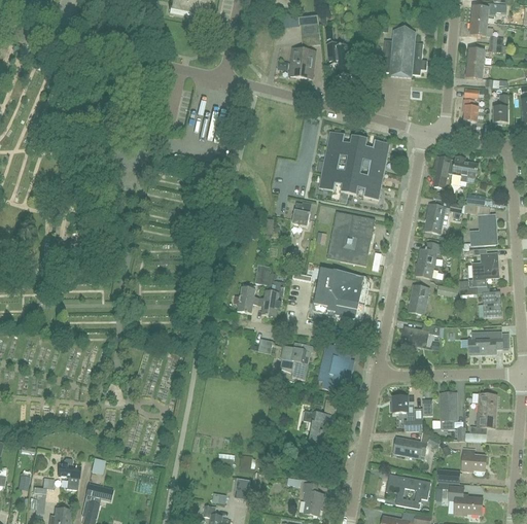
[(171,0),(170,9),(169,10),(185,13),(187,16),(190,14),(199,16),(200,15),(199,15),(200,10),(207,11),(209,0),(43,0),(49,2),(49,3),(50,0),(171,0)]
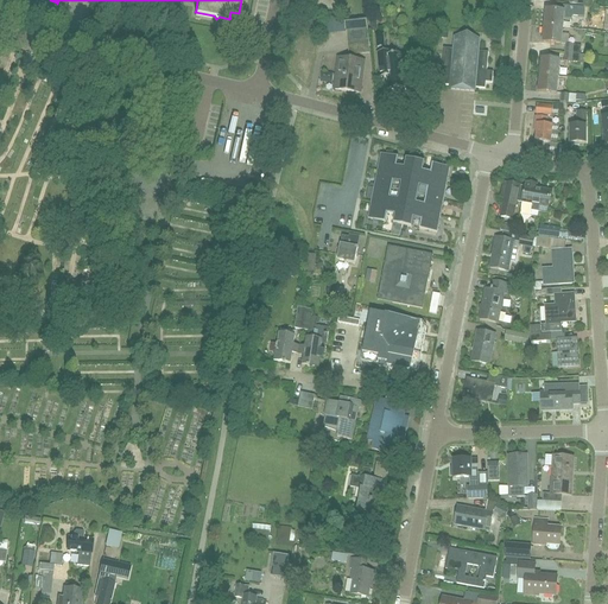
[(545,6),(544,23),(563,24),(564,8),(545,6)]
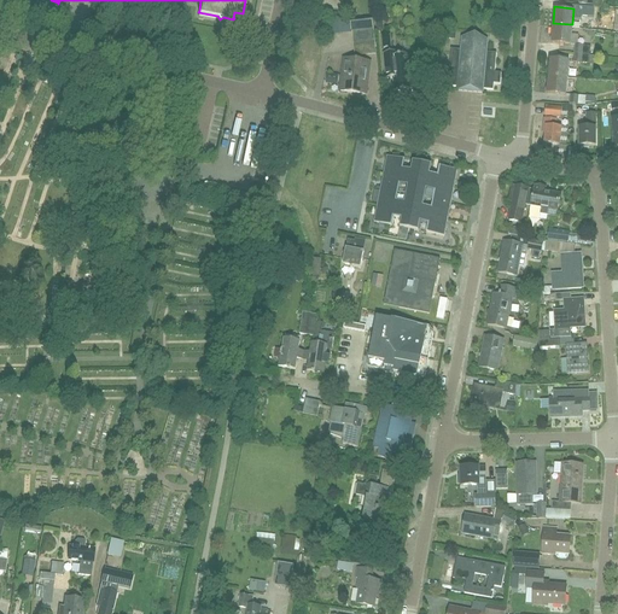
[(327,16),(337,17),(339,10),(328,7),(327,16)]
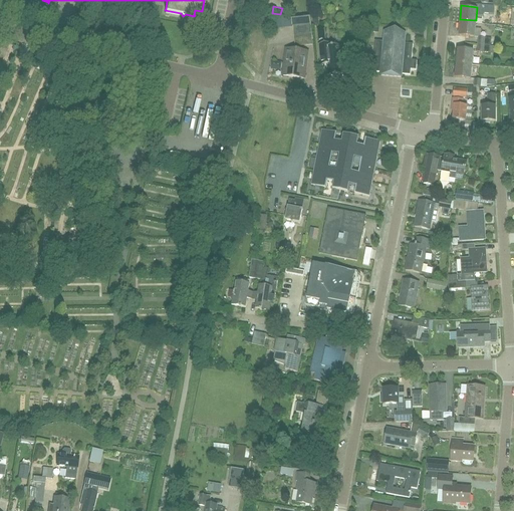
[(282,72),(304,75),(307,49),(300,48),(300,42),(312,41),(309,12),(291,14),(291,13),(281,14),(282,25),(292,24),(292,23),(293,23),(295,43),(295,47),(286,46),(282,72)]
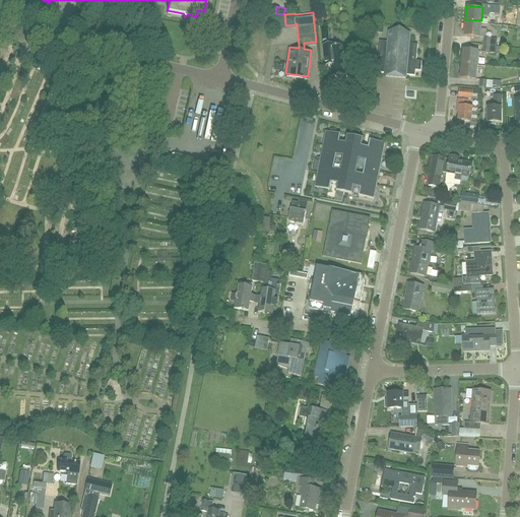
[(481,20),(465,19),(464,33),(483,35),(482,42),(496,44),(496,43),(497,36),(485,35),(486,25),(480,25),(481,20)]
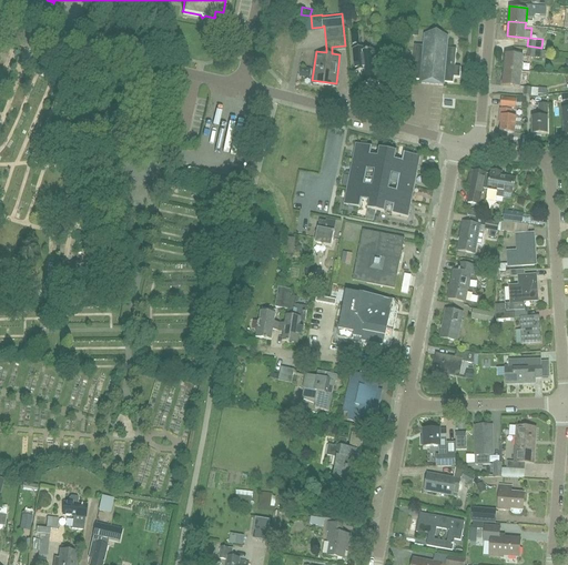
[(412,70),(412,76),(453,80),(454,73),(459,74),(460,64),(455,63),(456,46),(447,44),(448,34),(437,28),(425,32),(424,42),(414,41),(413,60),(407,59),(406,69),(412,70)]
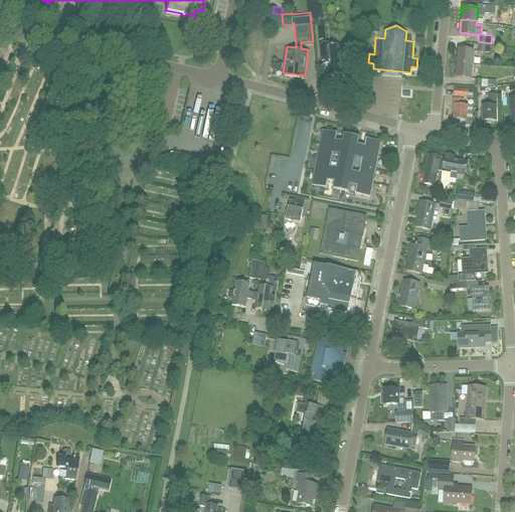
[(329,72),(343,71),(342,60),(344,60),(342,42),(331,43),(331,40),(320,41),(322,62),(328,61),(329,72)]
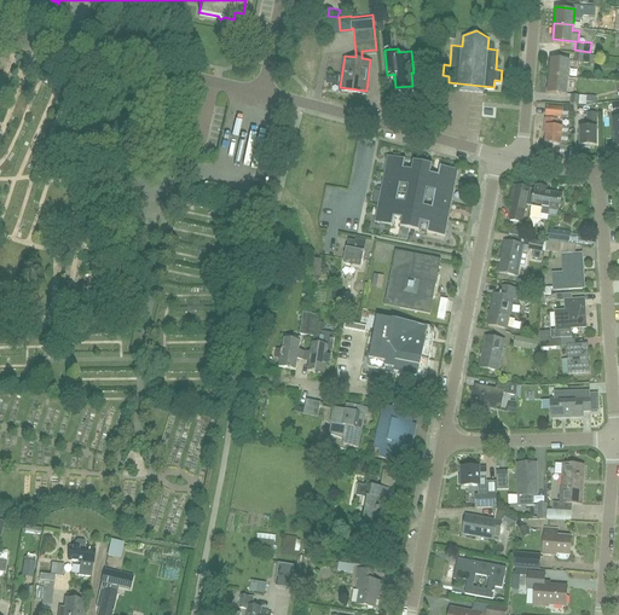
[(590,52),(574,50),(573,58),(599,61),(600,52),(590,51),(590,52)]
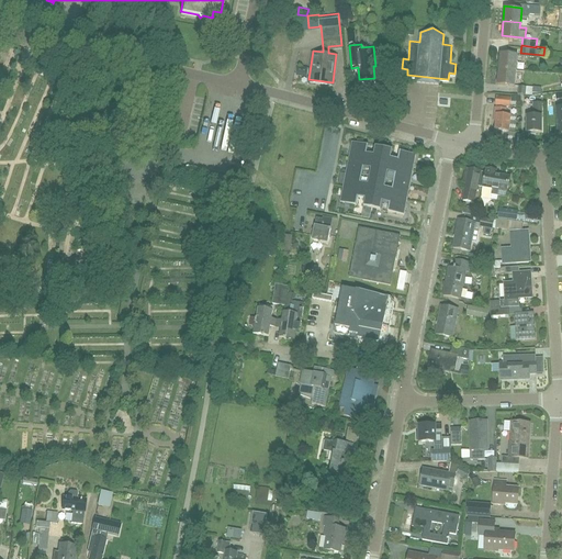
[(498,66),(516,68),(517,53),(501,52),(498,66)]
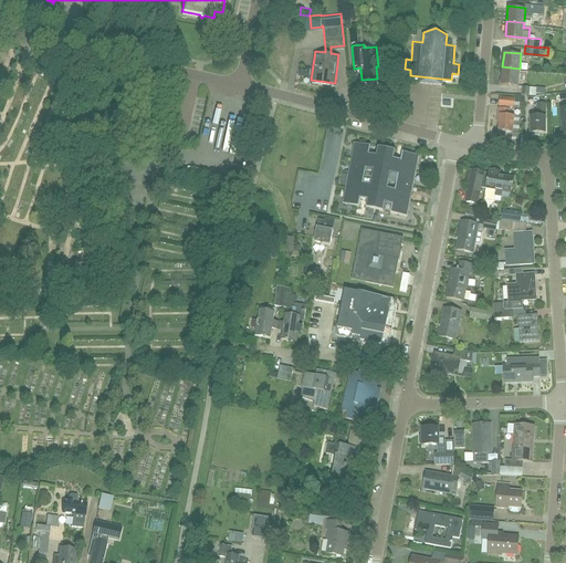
[(520,69),(502,66),(501,82),(519,83),(520,69)]
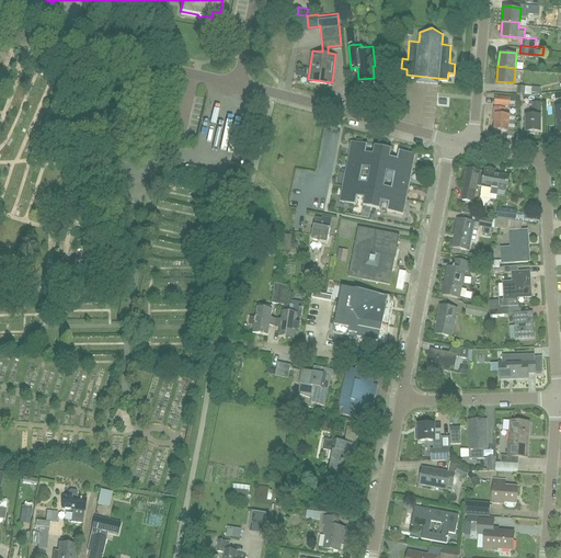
[(531,83),(517,83),(516,91),(531,92),(531,90),(540,90),(541,83),(531,83)]
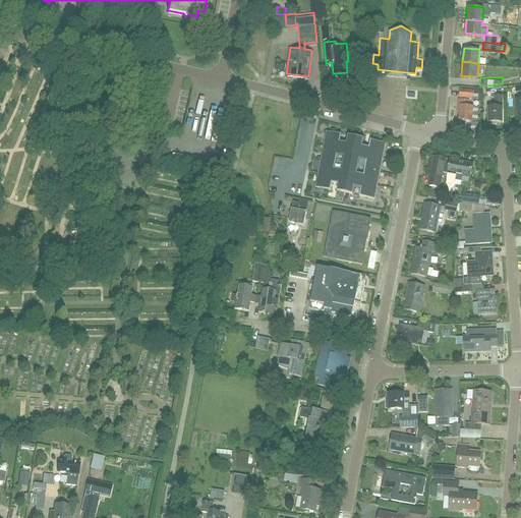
[(488,105),(488,119),(489,119),(489,121),(496,121),(496,119),(503,119),(503,105),(502,105),(502,93),(505,93),(505,84),(494,85),(494,105),(488,105)]
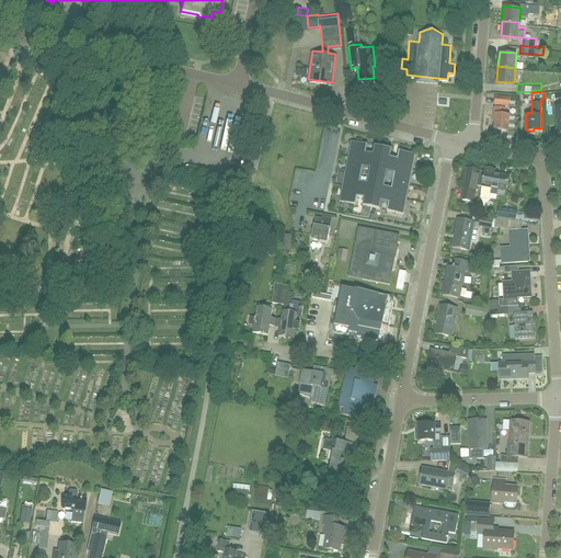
[(495,127),(507,128),(508,113),(504,112),(505,105),(505,103),(508,103),(508,94),(495,93),(494,102),(495,102),(494,104),(493,114),(496,115),(495,127)]
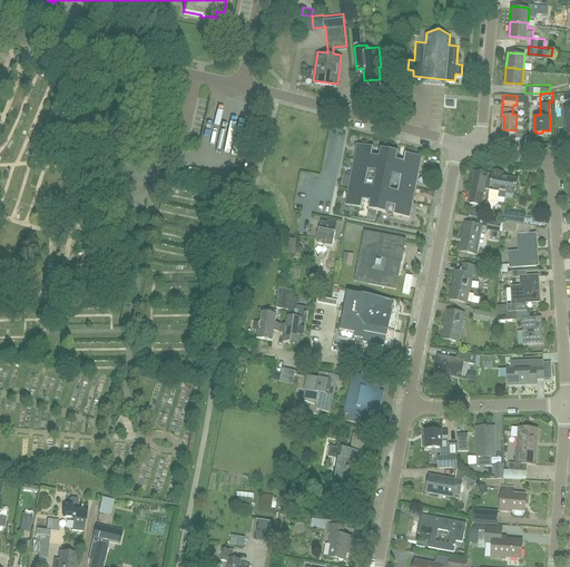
[(386,163),(390,147),(356,140),(354,156),(386,163)]
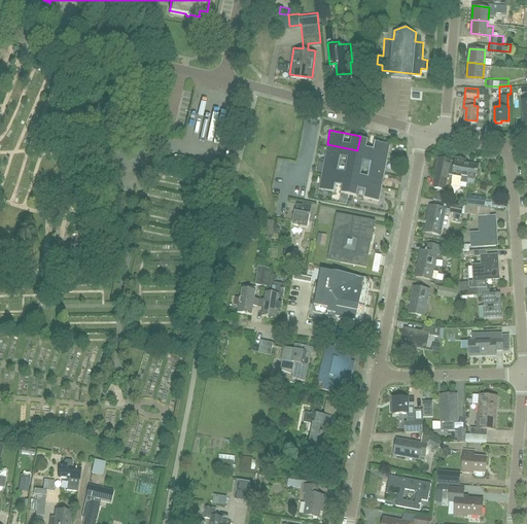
[(357,150),(387,156),(390,142),(360,136),(357,150)]
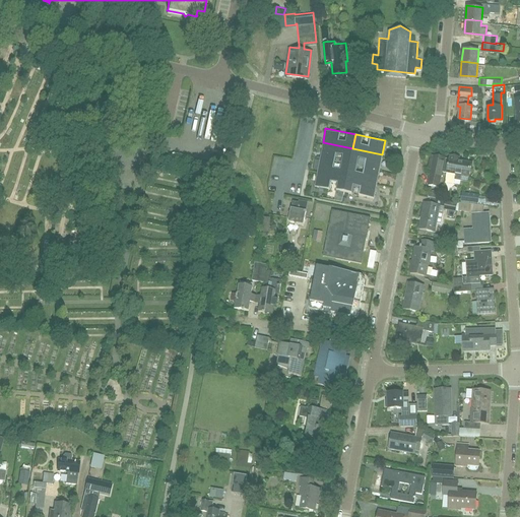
[(323,142),(320,156),(349,163),(352,148),(323,142)]
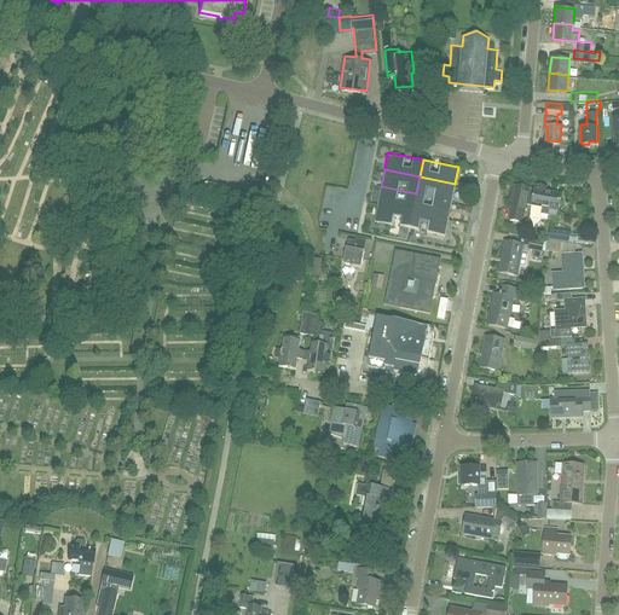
[(420,177),(416,193),(451,199),(455,184),(420,177)]
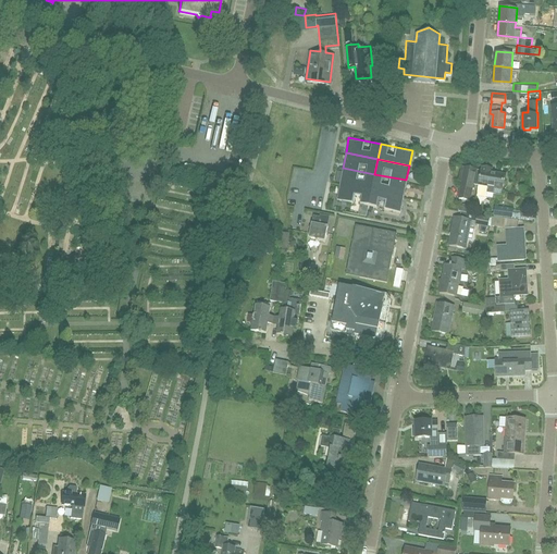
[(477,193),(481,168),(475,167),(465,164),(458,195),(469,197),(472,181),(478,182),(477,193)]
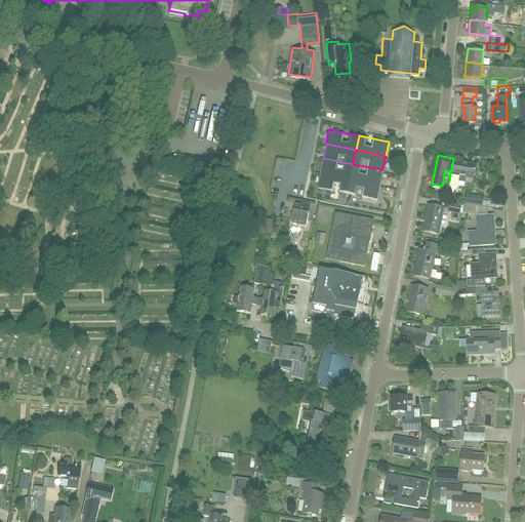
[(453,158),(449,182),(457,183),(458,178),(473,182),(474,175),(476,162),(462,160),(463,156),(454,155),(454,158),(453,158)]
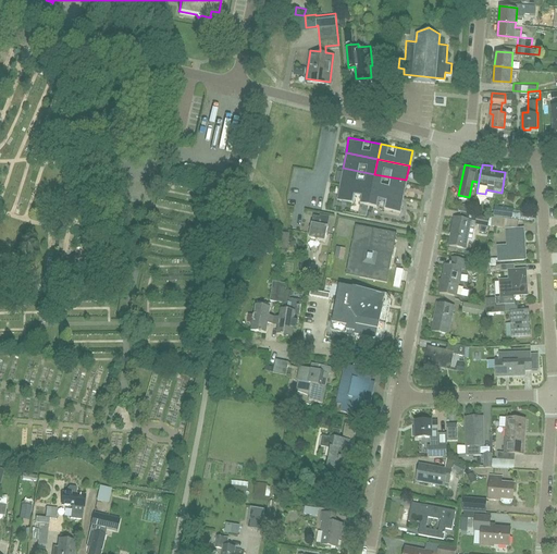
[(319,176),(320,168),(308,165),(306,174),(319,176)]
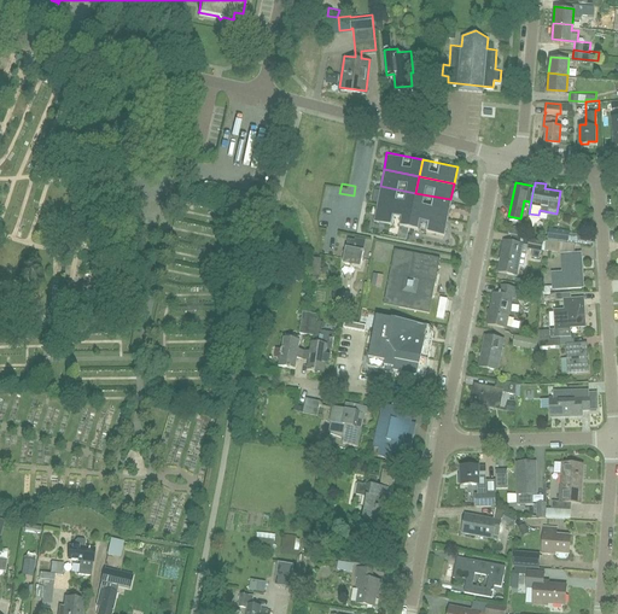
[(380,186),(377,203),(413,209),(415,193),(380,186)]
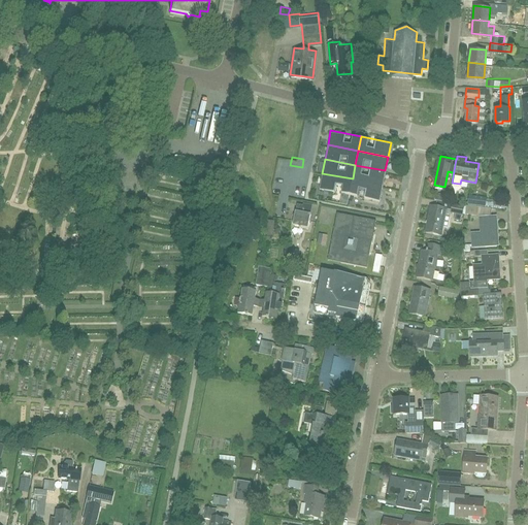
[(353,178),(383,185),(385,170),(355,165),(353,178)]
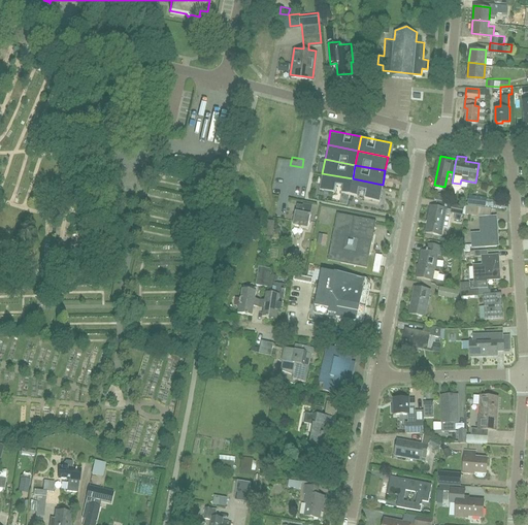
[(320,187),(350,193),(353,178),(322,173),(320,187)]
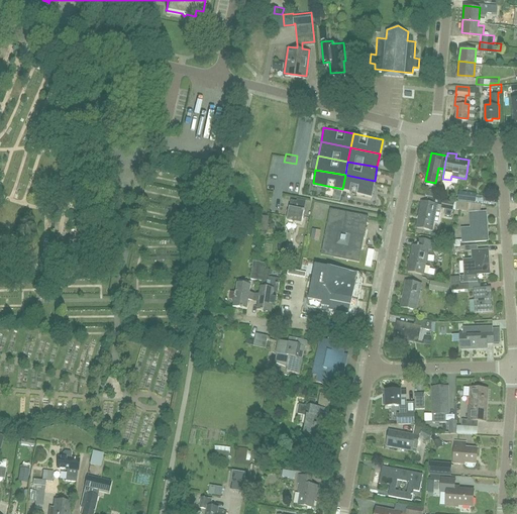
[(345,175),(342,189),(372,195),(375,181),(345,175)]
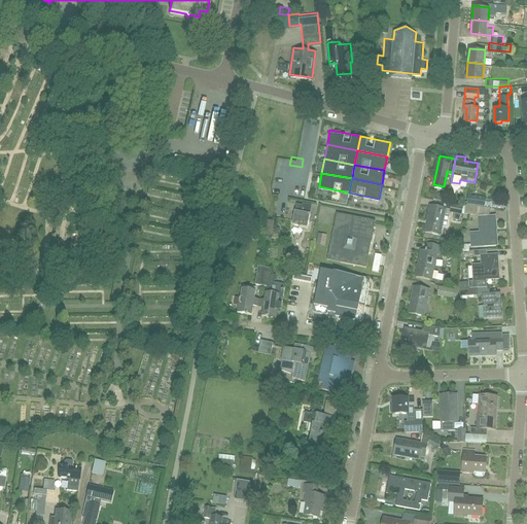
[(467,202),(484,204),(485,195),(468,193),(467,202)]
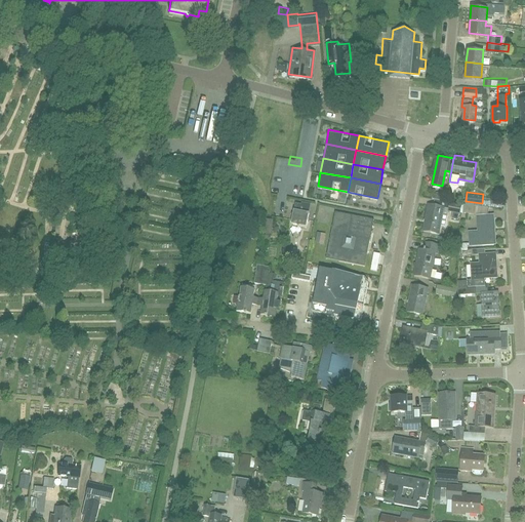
[(306,210),(308,201),(301,200),(301,202),(295,201),(295,202),(296,202),(295,208),(293,208),(291,223),(306,226),(309,210),(306,210)]
